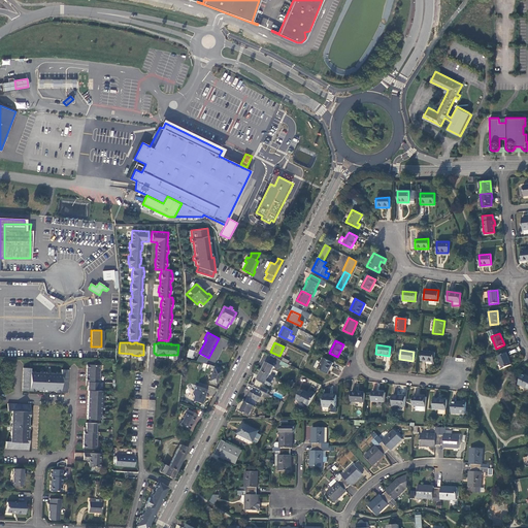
[(421,351),(420,360),(433,362),(434,353),(421,351)]
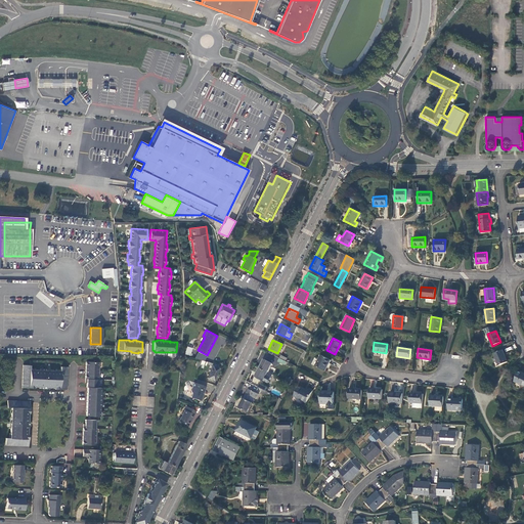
[(501,350),(493,354),(498,365),(507,361),(501,350)]
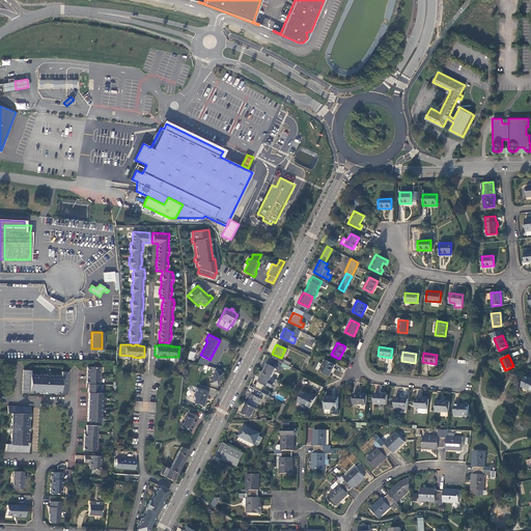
[(325,360),(319,370),(329,375),(334,365),(325,360)]
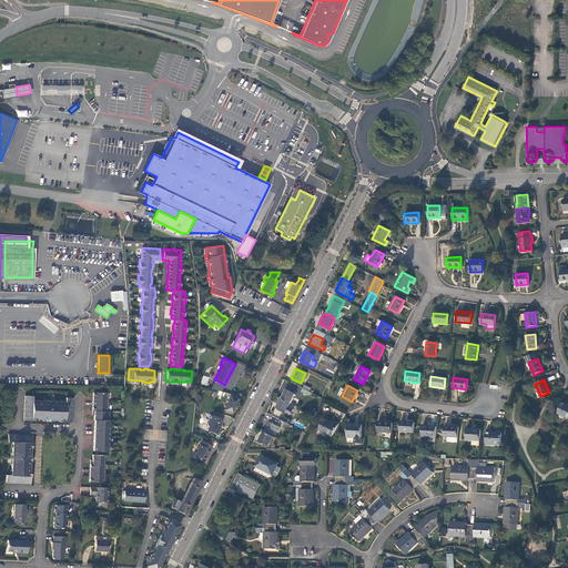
[(285,389),(280,398),(290,404),(294,394),(285,389)]
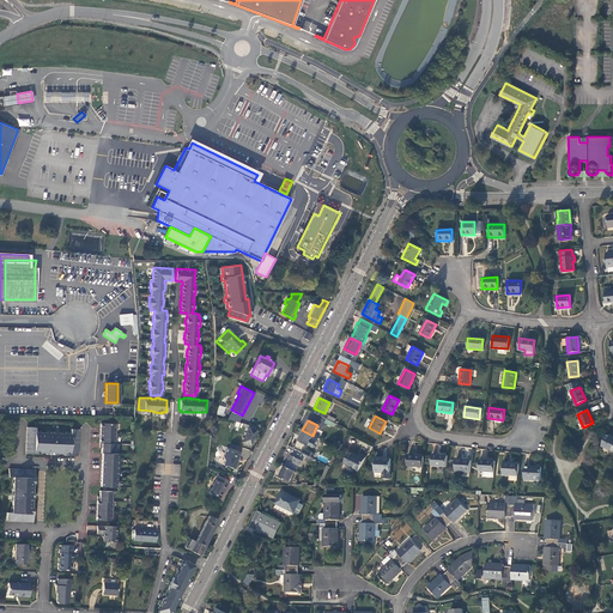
[(114,423),(98,423),(97,447),(99,447),(99,451),(101,451),(99,485),(102,485),(104,485),(114,485),(115,453),(110,453),(111,447),(111,443),(113,443),(114,423)]
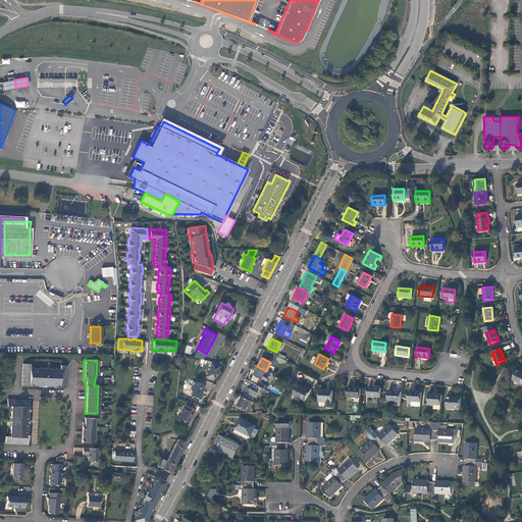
[(212,378),(218,364),(206,361),(205,363),(211,365),(206,376),(212,378)]
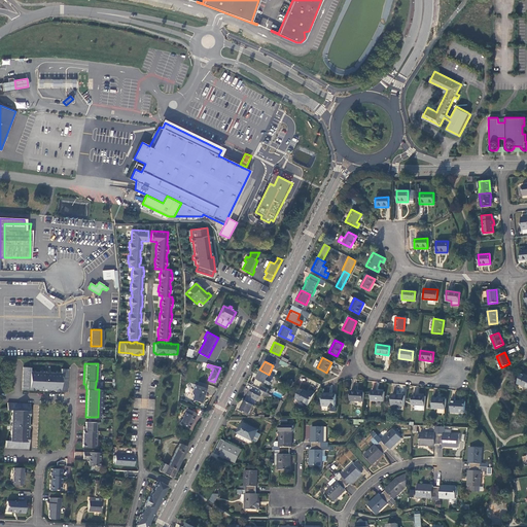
[(66,390),(67,369),(60,367),(60,373),(30,372),(29,371),(29,366),(22,366),(22,389),(28,389),(28,387),(41,388),(41,389),(45,389),(45,388),(59,388),(59,390),(66,390)]
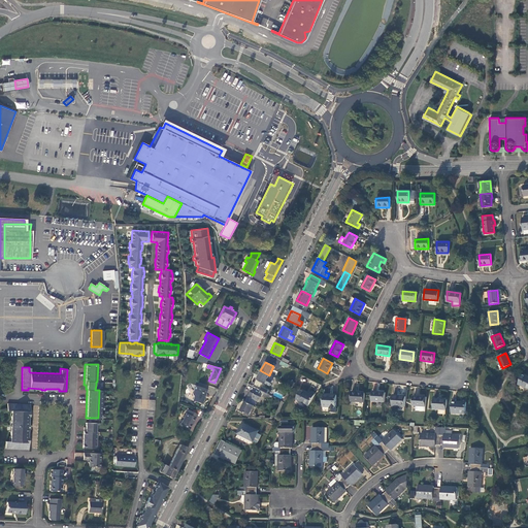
[(273,377),(269,375),(260,370),(256,380),(265,384),(269,386),(273,377)]
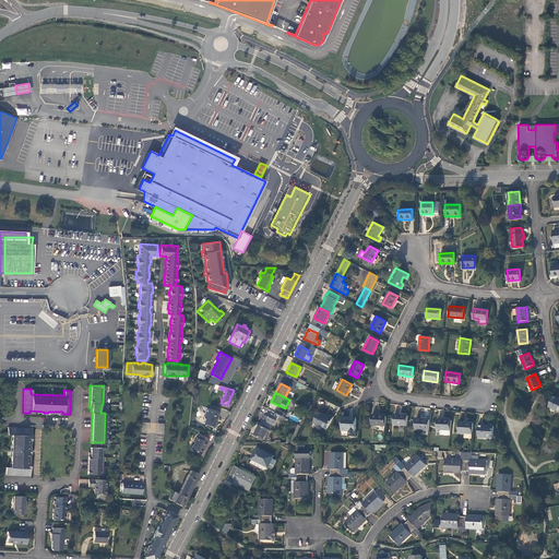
[(558,411),(558,399),(552,396),(548,406),(558,411)]
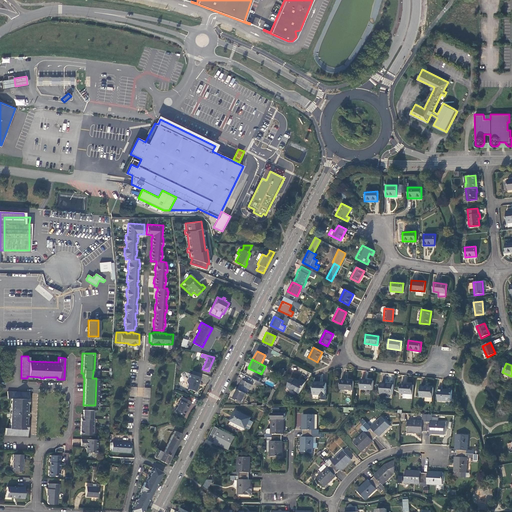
[(191,374),(189,374),(186,381),(187,385),(186,388),(195,392),(200,378),(191,374)]
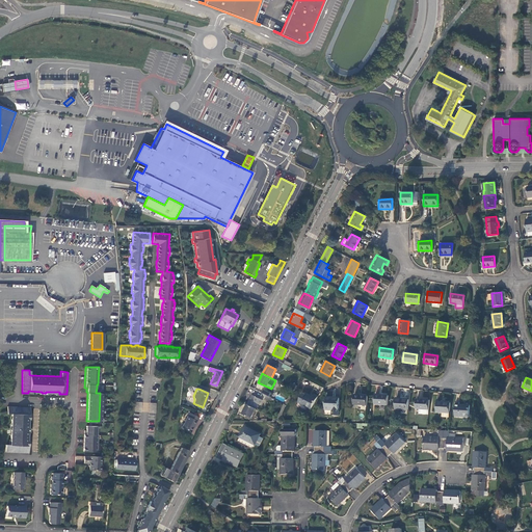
[(374,404),(387,404),(388,395),(374,394),(374,404)]
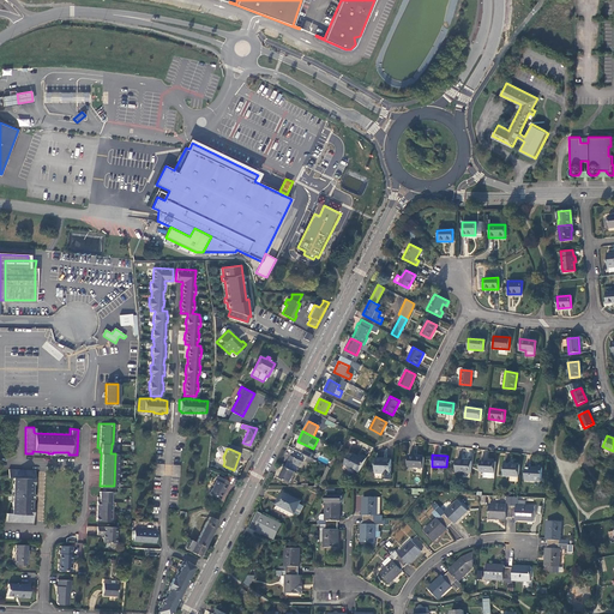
[(357,474),(365,459),(360,457),(357,461),(348,456),(343,465),(357,474)]
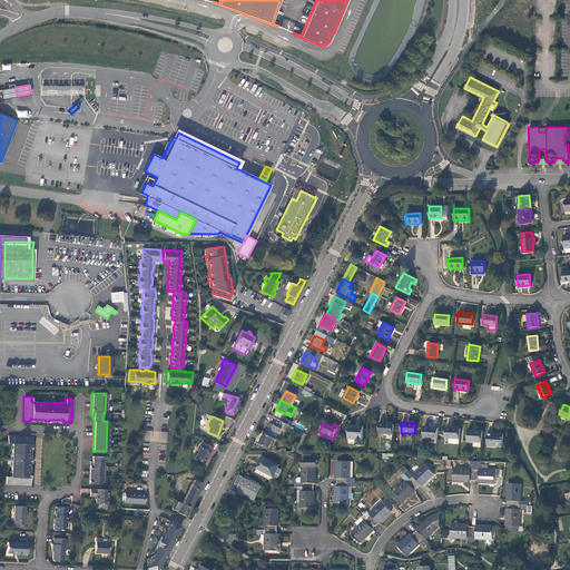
[(379,433),(392,434),(393,423),(379,423),(379,433)]
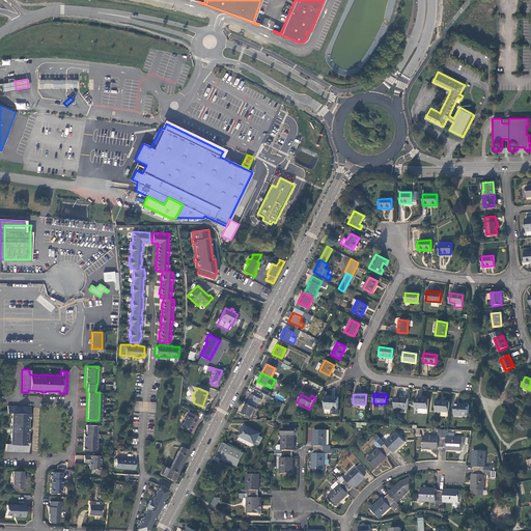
[(248,400),(246,404),(254,408),(256,402),(258,403),(260,399),(251,395),(249,398),(248,400)]
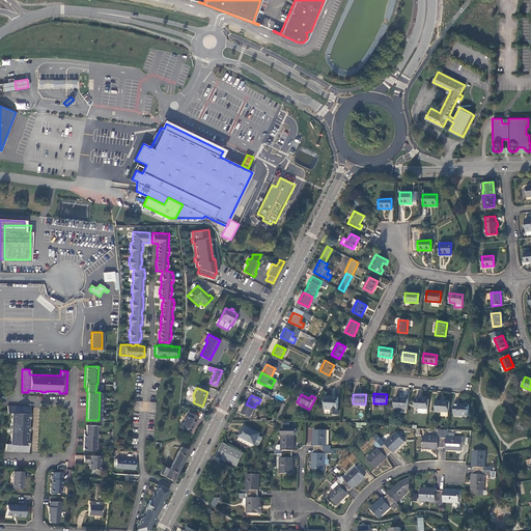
[(337,397),(325,396),(324,406),(337,407),(337,397)]
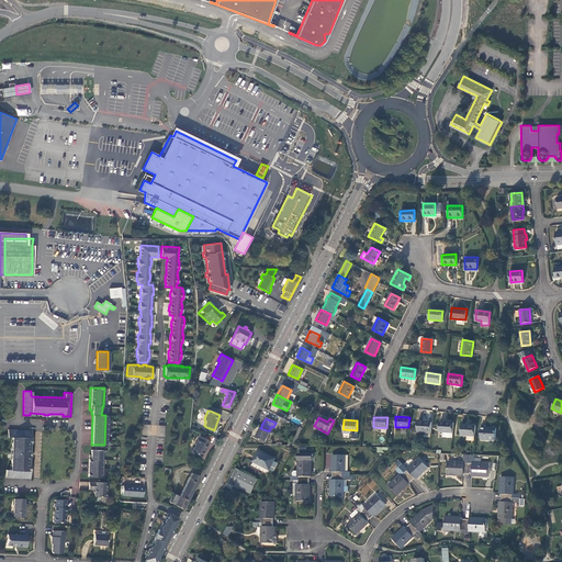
[(416,431),(430,433),(431,422),(417,420),(416,431)]
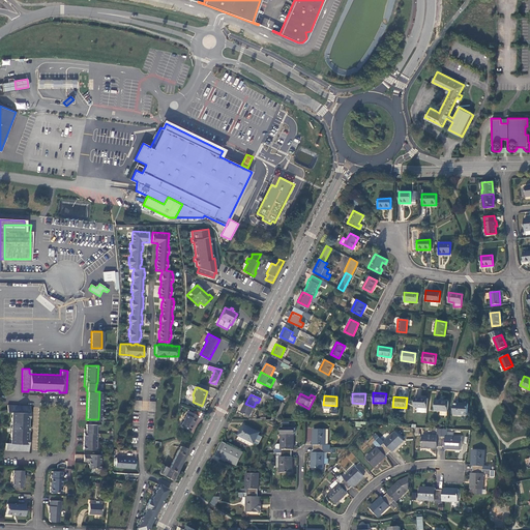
[(417,407),(427,408),(428,399),(414,398),(414,407),(417,407)]
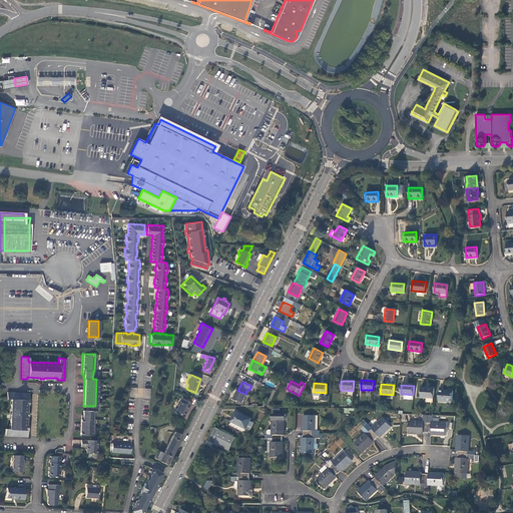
[(452,402),(452,388),(448,388),(448,391),(442,391),(443,388),(439,387),(438,401),(452,402)]
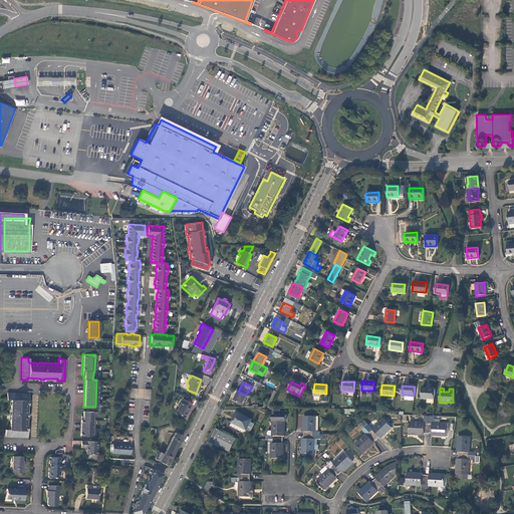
[(434,403),(434,399),(435,389),(422,389),(421,398),(427,398),(427,403),(434,403)]
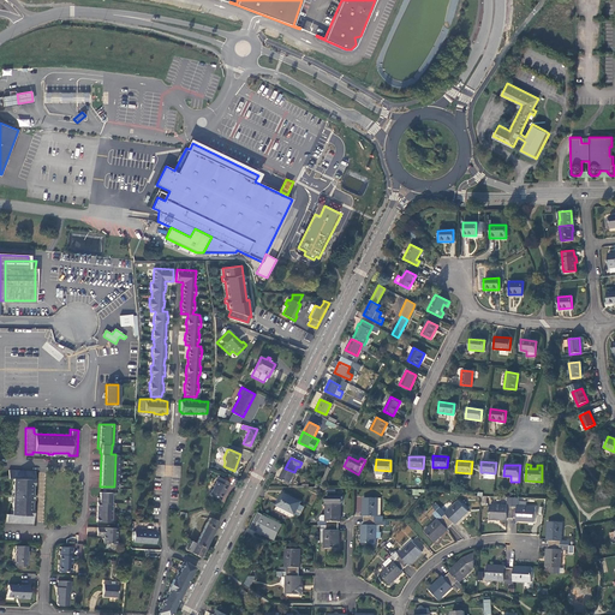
[(329,469),(328,467),(318,485),(322,487),(332,470),(329,469)]
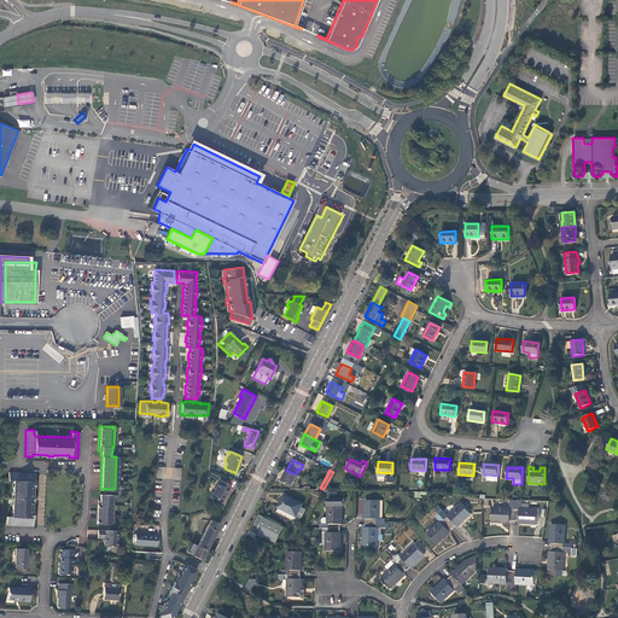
[(34,472),(6,471),(6,479),(11,479),(11,516),(5,516),(5,524),(33,524),(33,517),(30,517),(30,501),(33,501),(33,495),(31,495),(31,479),(34,479),(34,472)]
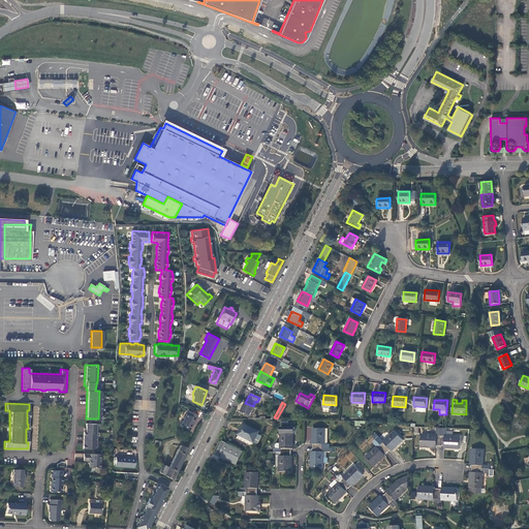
[(249,416),(254,407),(253,406),(245,403),(241,411),(249,416)]
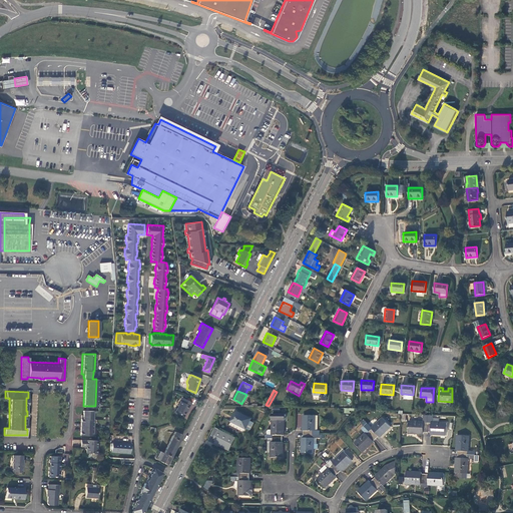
[(325,401),(326,393),(313,392),(313,396),(319,396),(319,401),(325,401)]
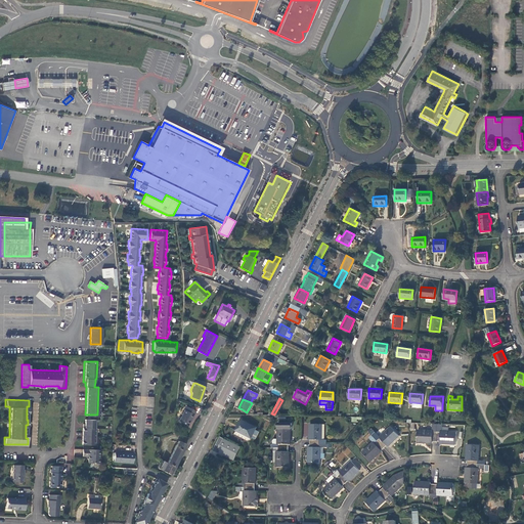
[(194,410),(185,406),(178,421),(186,425),(189,418),(190,419),(194,410)]
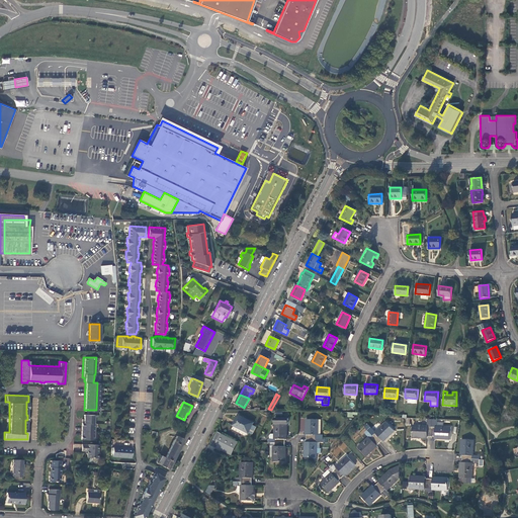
[(80,438),(93,438),(93,418),(92,418),(92,414),(87,414),(85,414),(83,414),(83,418),(81,418),(80,438)]
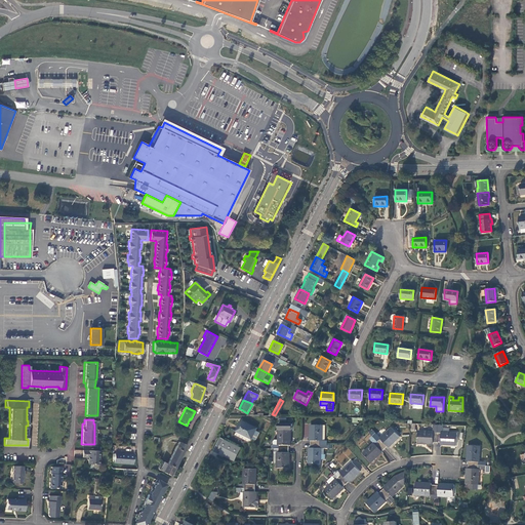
[(240,420),(235,432),(250,439),(251,438),(254,431),(255,429),(240,420)]
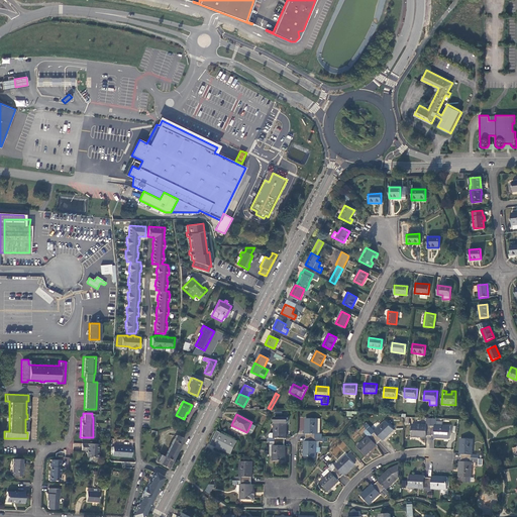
[(268,438),(268,441),(271,441),(284,441),(284,438),(285,438),(285,423),(287,423),(287,417),(274,417),(274,433),(270,433),(269,434),(269,438),(268,438)]
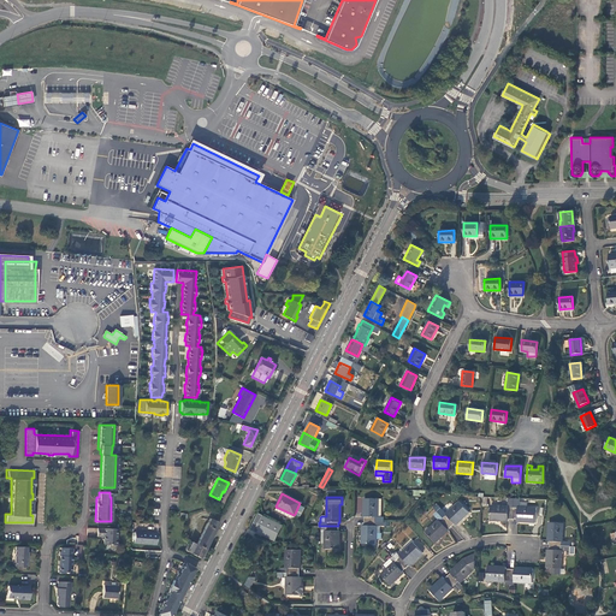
[(363,498),(363,516),(363,517),(363,521),(383,521),(383,516),(380,516),(380,498),(363,498)]
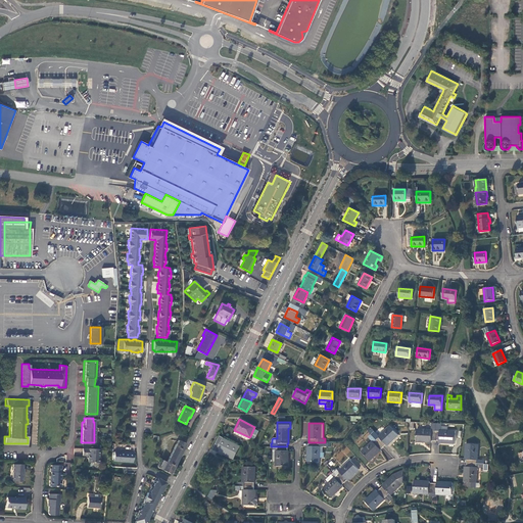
[(430,440),(434,440),(435,423),(431,423),(431,430),(416,430),(415,441),(430,442),(430,440)]
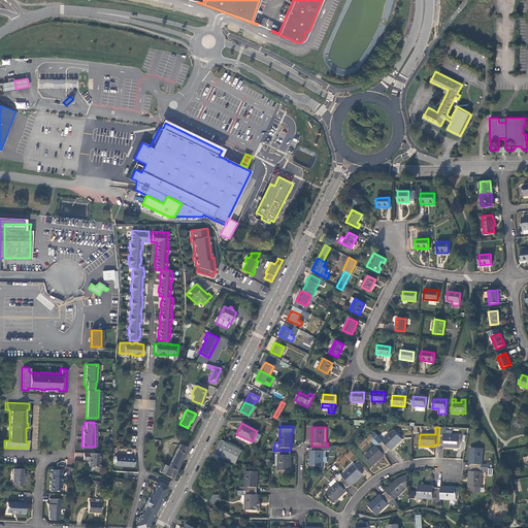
[(439,427),(438,444),(442,446),(442,447),(458,448),(458,436),(443,435),(444,429),(448,430),(448,427),(439,427)]
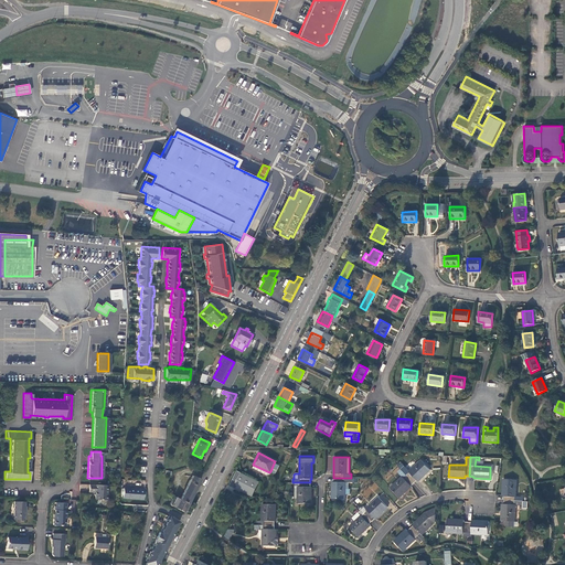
[(403,466),(400,469),(413,482),(416,480),(417,481),(429,469),(420,460),(408,472),(403,466)]
